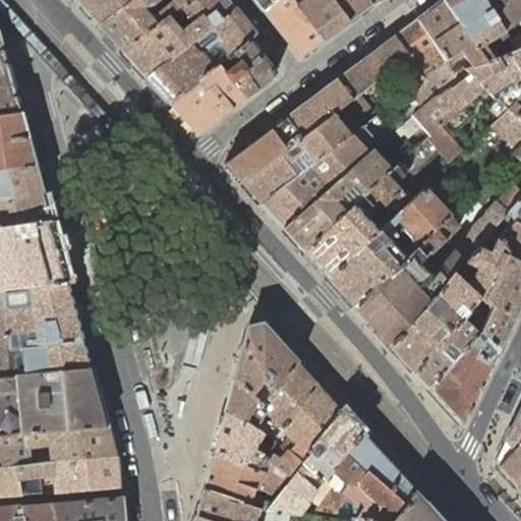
[(75,0),(85,11),(98,24),(128,0),(75,0)]
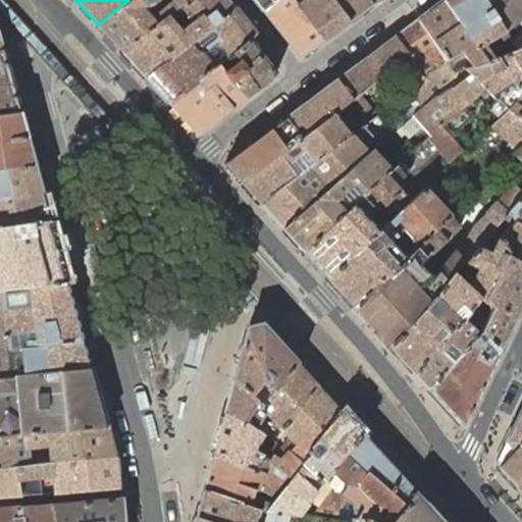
[(185,0),(128,0),(98,24),(108,36),(121,50),(157,22),(168,14),(178,5),(185,0)]
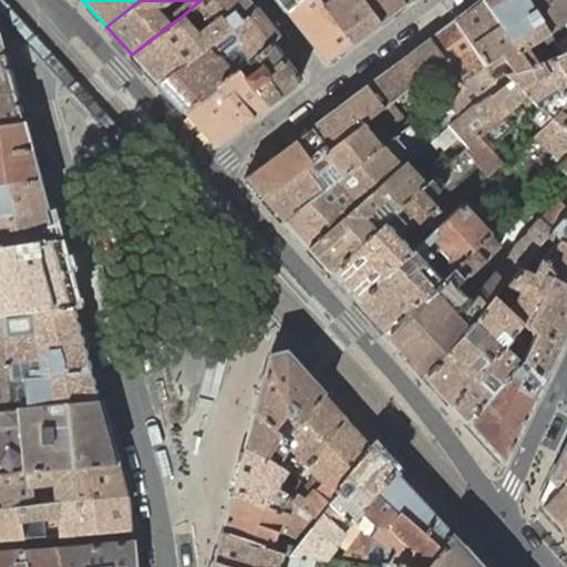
[(254,7),(248,0),(200,0),(194,6),(183,16),(171,24),(132,54),(143,66),(158,83),(254,7)]
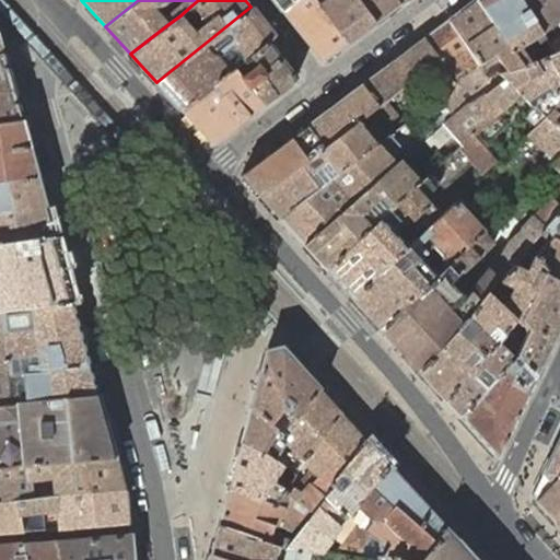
[(271,0),(280,11),(294,0),(271,0)]
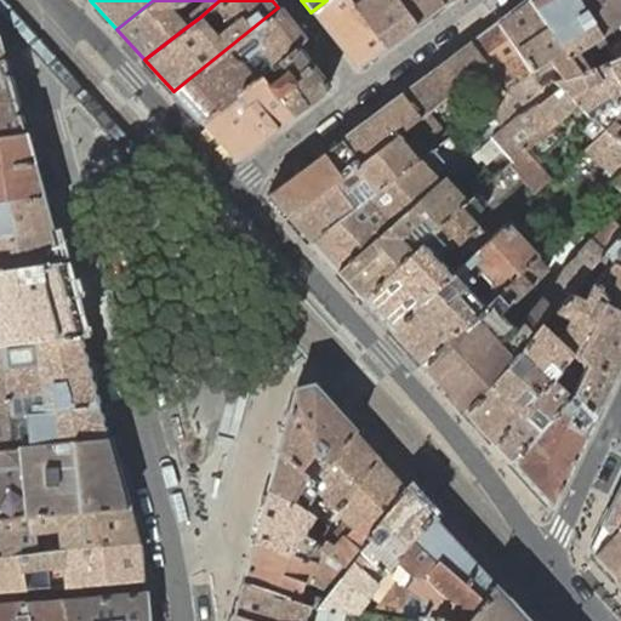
[(348,0),(326,0),(311,12),(354,66),(359,66),(386,47),(352,4),(348,0)]
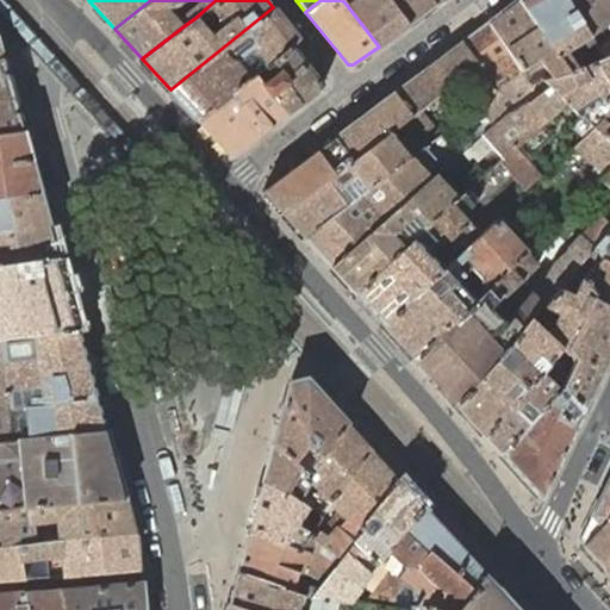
[(379,47),(408,25),(387,0),(342,0),(346,4),(379,47)]
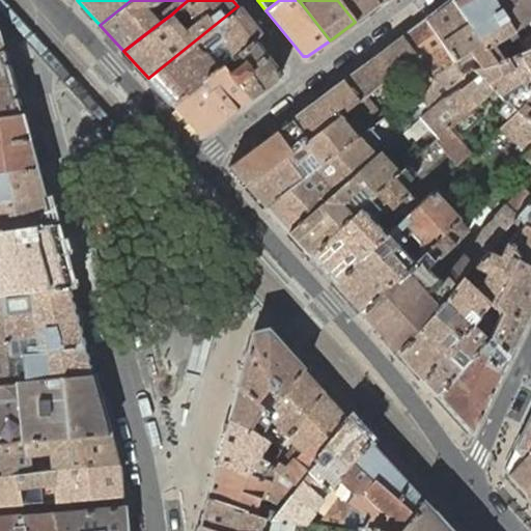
[(337,0),(355,22),(379,3),(376,0),(337,0)]
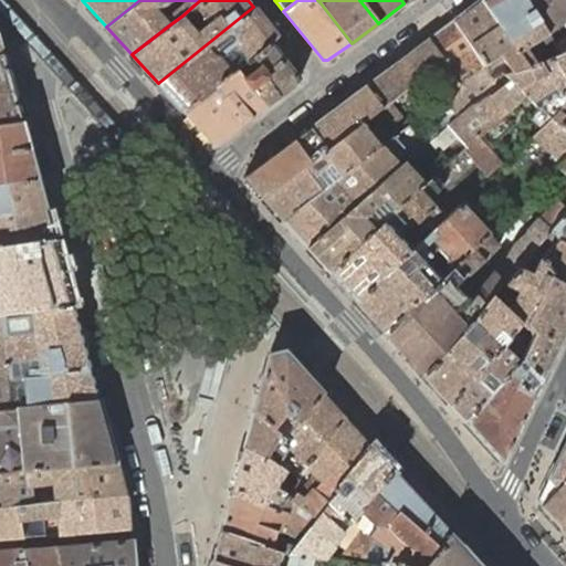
[(481,0),(478,0),(452,19),(483,64),(500,53),(512,71),(526,66),(481,0)]
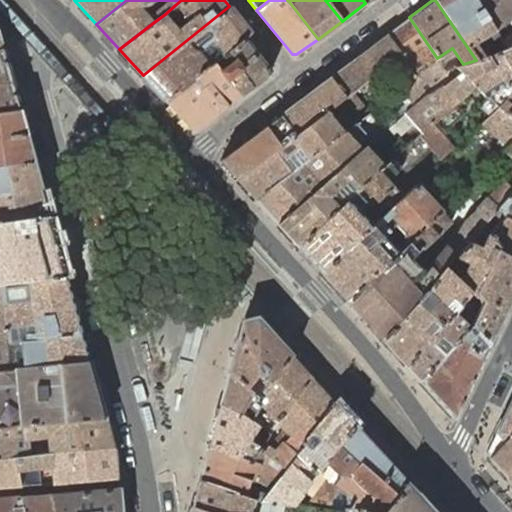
[(474,0),(435,0),(476,60),(485,57),(500,51),(507,48),(495,30),(474,0)]
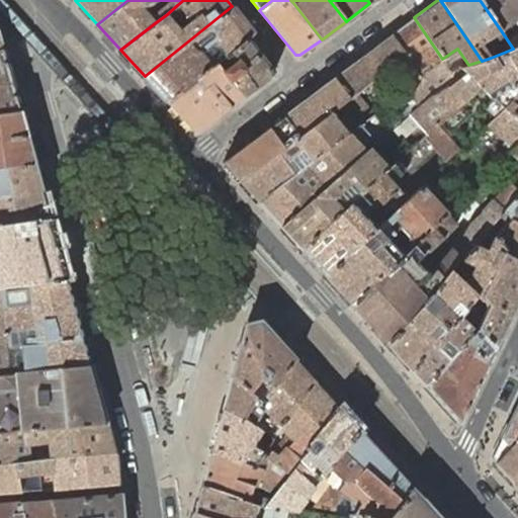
[(517,0),(480,0),(501,30),(515,20),(517,24),(517,0)]
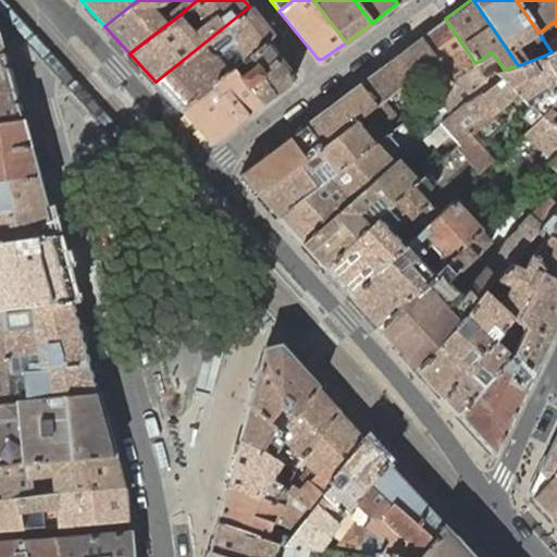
[(272,35),(249,7),(156,82),(168,95),(181,110),(233,67),(264,41),(272,35)]
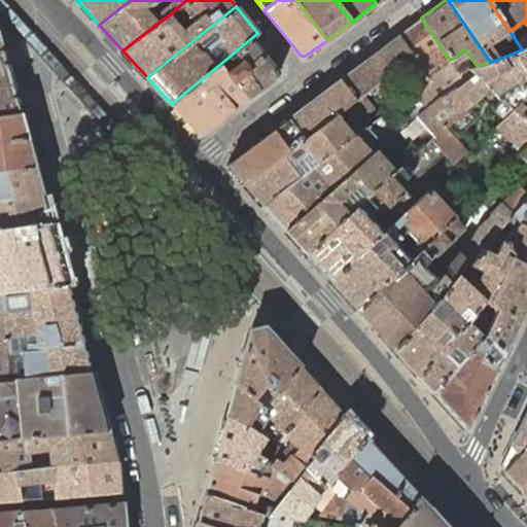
[(412,91),(426,109),(441,97),(455,86),(465,80),(462,70),(457,71),(450,60),(421,18),(398,35),(412,56),(427,78),(412,91)]
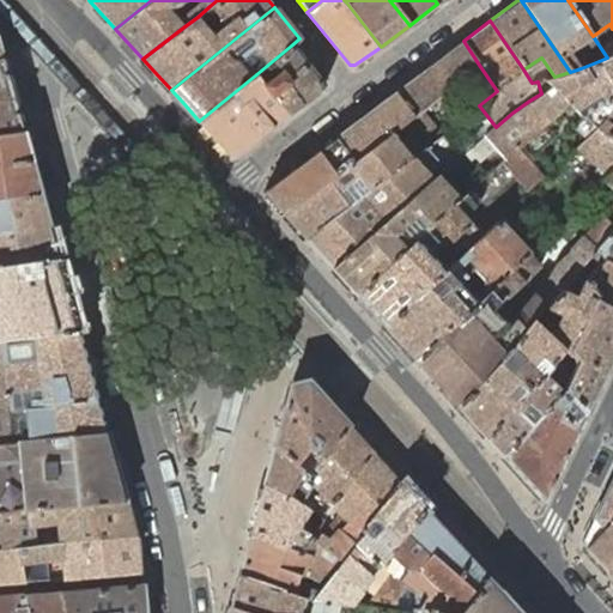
[(313,54),(299,38),(291,46),(304,61),(313,54)]
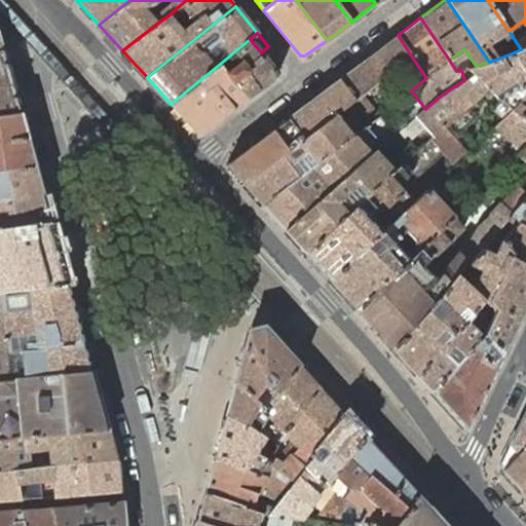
[(398,35),(339,79),(354,100),(396,68),(411,55),(398,35)]
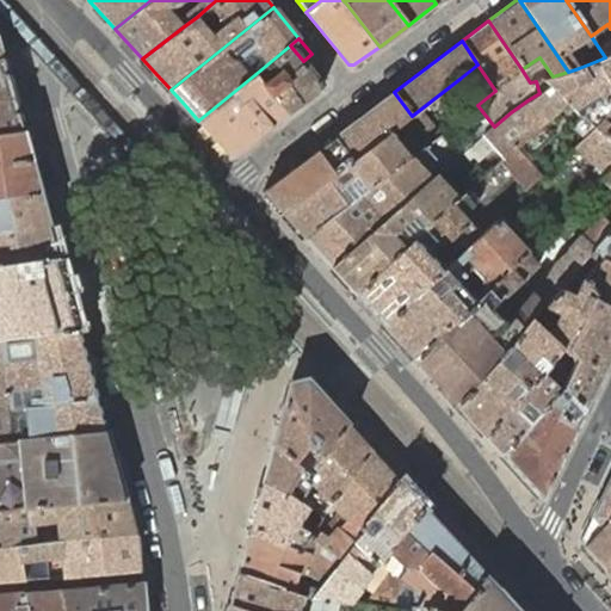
[(303,61),(290,45),(255,74),(287,116),(321,90),(321,84),(303,61)]
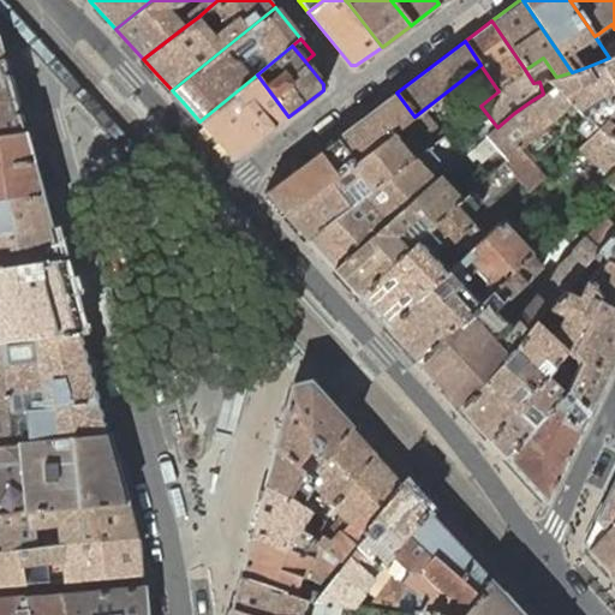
[(554,85),(569,101),(585,115),(599,130),(614,142),(614,106),(611,103),(614,100),(614,54),(609,58),(601,61),(583,69),(572,72),(556,77),(547,81),(554,85)]
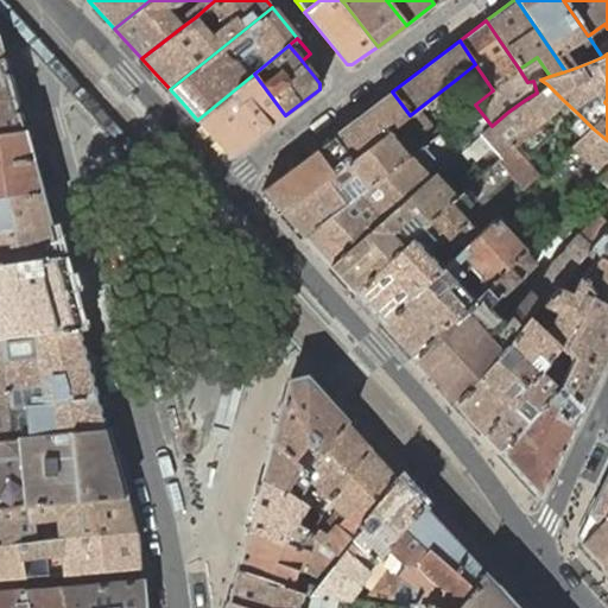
[(0,132),(24,130),(18,109),(10,82),(4,57),(0,58),(0,132)]
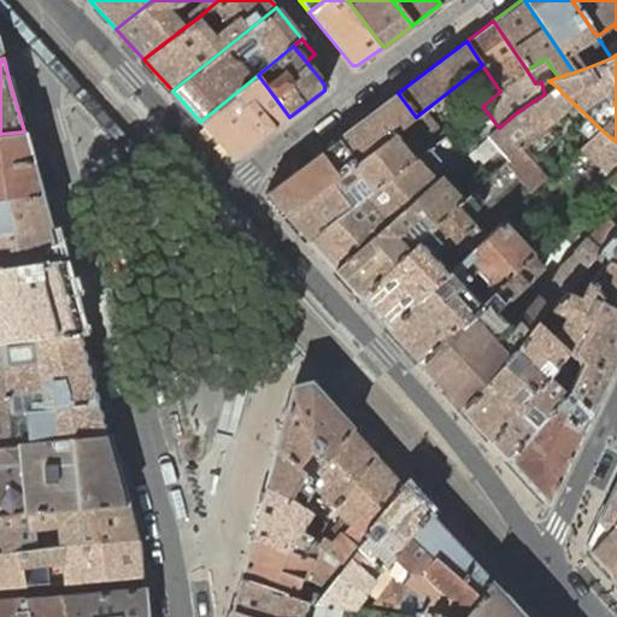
[(482,65),(464,80),(482,106),(500,92),(482,65)]
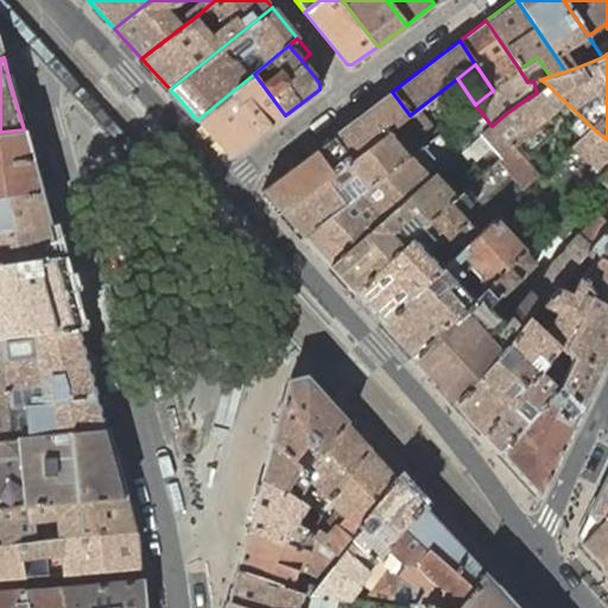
[(254,74),(197,120),(215,139),(228,153),(234,153),(285,115),(254,74)]
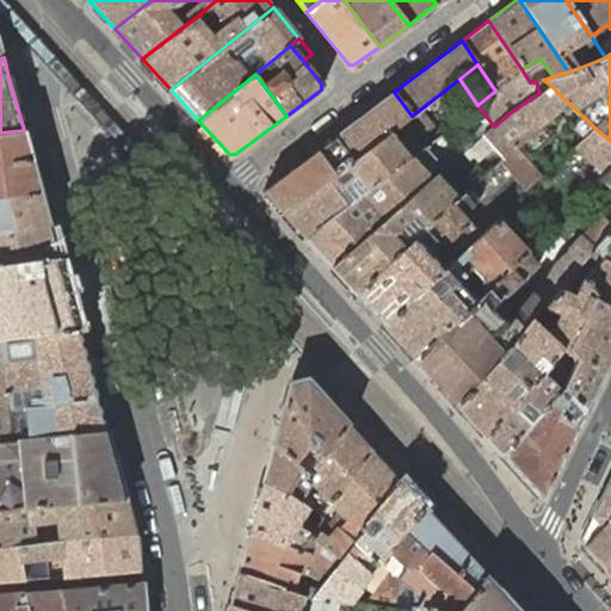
[(494,127),(466,149),(469,154),(471,156),(475,153),(479,159),(494,146),(504,158),(523,141),(545,118),(566,100),(550,85),(539,93),(528,100),(511,112),(494,127)]
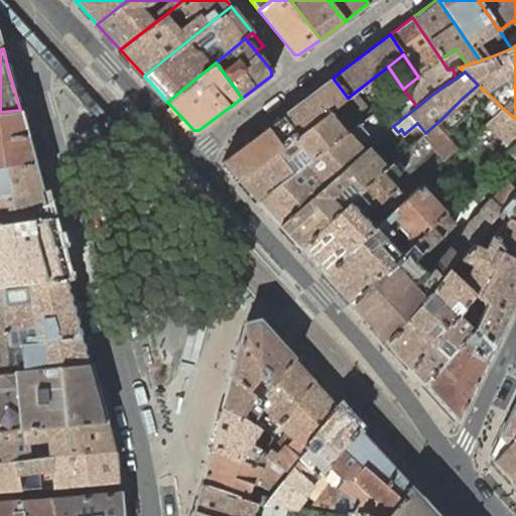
[(333,78),(283,115),(298,135),(332,111),(348,98),(333,78)]
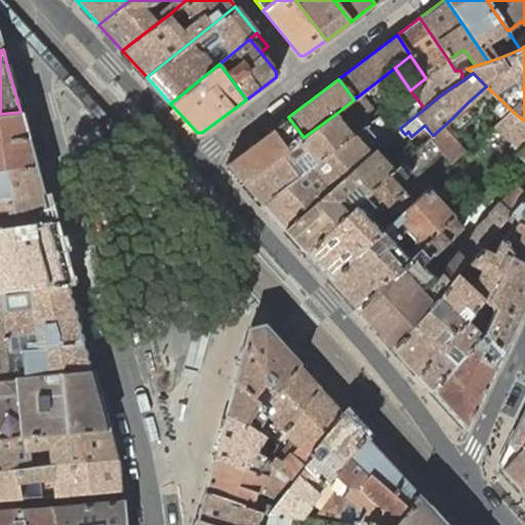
[(490,108),(502,119),(512,111),(499,98),(490,108)]
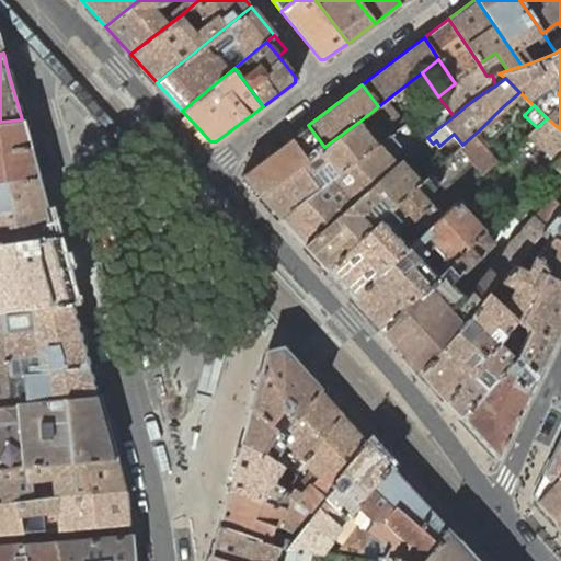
[(271,207),(279,217),(328,181),(378,144),(405,123),(407,122),(398,111),(388,119),(381,111),(364,124),(361,121),(324,147),(260,195),(271,207)]
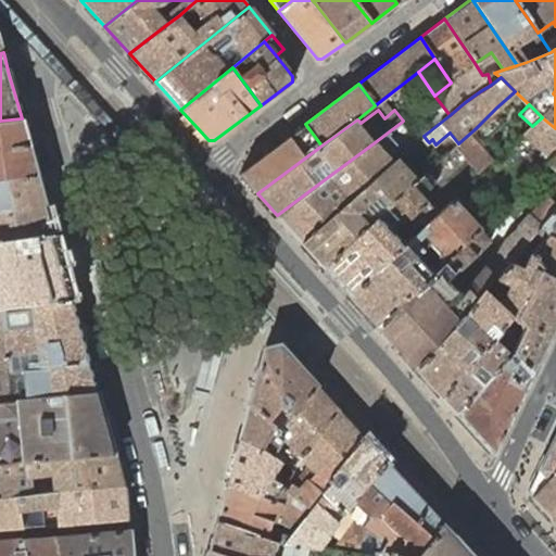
[(523,135),(501,156),(477,179),(489,190),(477,201),(476,202),(491,217),(493,215),(526,184),(547,162),(552,159),(555,153),(555,128),(542,117),(532,126),(523,135)]
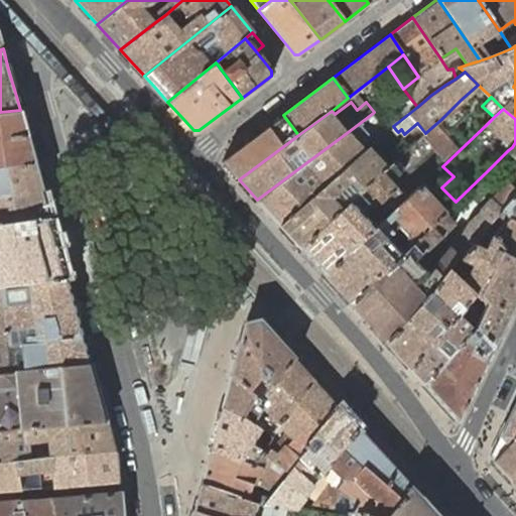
[(23,122),(20,110),(0,112),(0,138),(26,135),(23,122)]
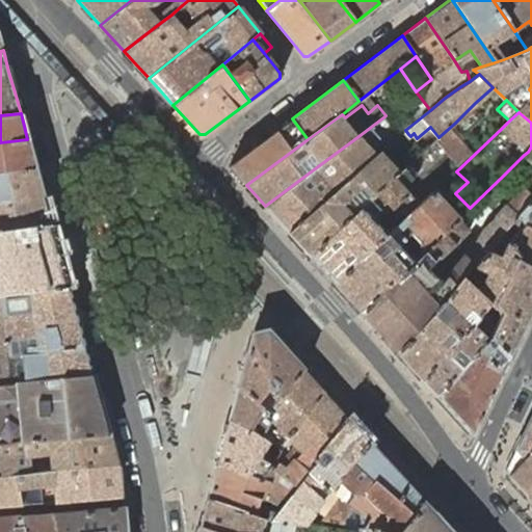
[(275,217),(289,231),(380,151),(400,135),(384,116),(358,136),(311,171),(265,206),(275,217)]
